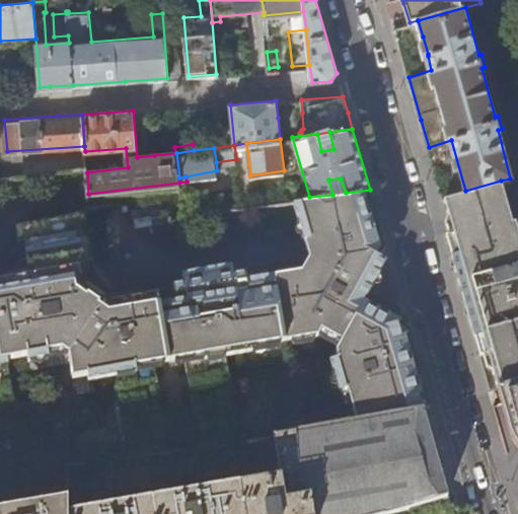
[(506,198),(501,180),(465,191),(445,197),(447,205),(449,212),(452,224),(508,207),(506,198)]
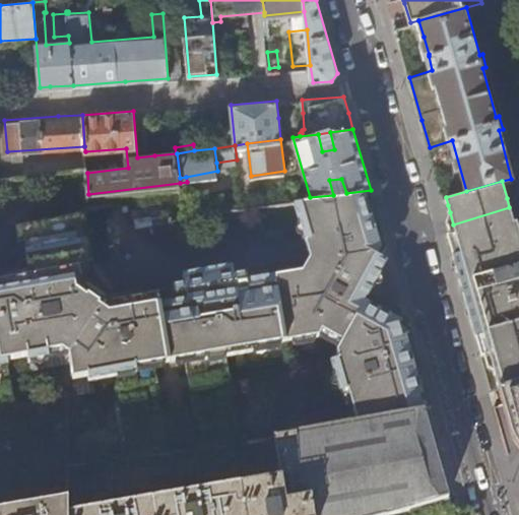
[(405,314),(368,293),(377,275),(386,257),(381,253),(386,245),(371,190),(346,193),(333,195),(310,197),(293,199),(310,254),(301,267),(269,272),(246,276),(245,269),(234,271),(231,260),(181,268),(183,279),(171,281),(172,282),(173,288),(142,294),(141,287),(107,293),(104,297),(85,283),(88,279),(89,278),(85,256),(93,255),(85,209),(17,222),(20,239),(24,238),(28,256),(29,266),(0,271),(0,402),(15,400),(8,356),(28,352),(29,358),(50,355),(49,347),(62,345),(69,350),(74,374),(107,368),(112,398),(107,399),(113,434),(118,434),(122,455),(161,450),(146,365),(185,358),(200,445),(240,441),(236,412),(240,412),(235,379),(230,380),(224,351),(222,345),(248,341),(276,336),(320,330),(322,326),(342,337),(340,340),(337,347),(338,352),(333,355),(343,386),(348,385),(354,406),(358,419),(424,406),(405,340),(405,339),(412,338),(405,314)]
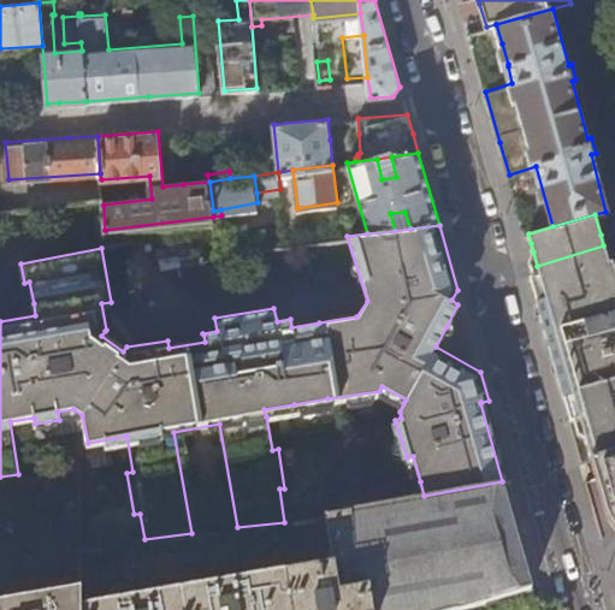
[(614,268),(611,259),(608,260),(603,246),(537,266),(539,273),(530,276),(545,333),(614,313),(614,268)]
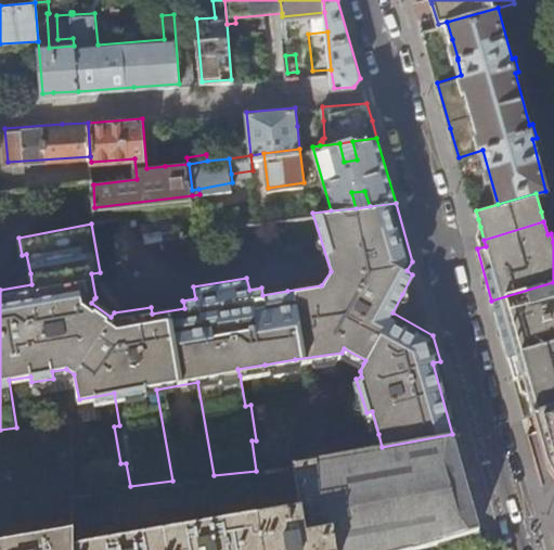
[(494,308),(553,291),(553,282),(491,301),(492,303),(494,308)]
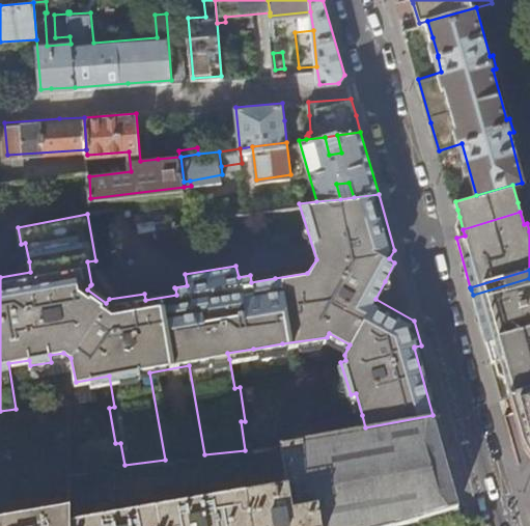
[(275,278),(274,272),(271,271),(250,275),(251,282),(275,278)]
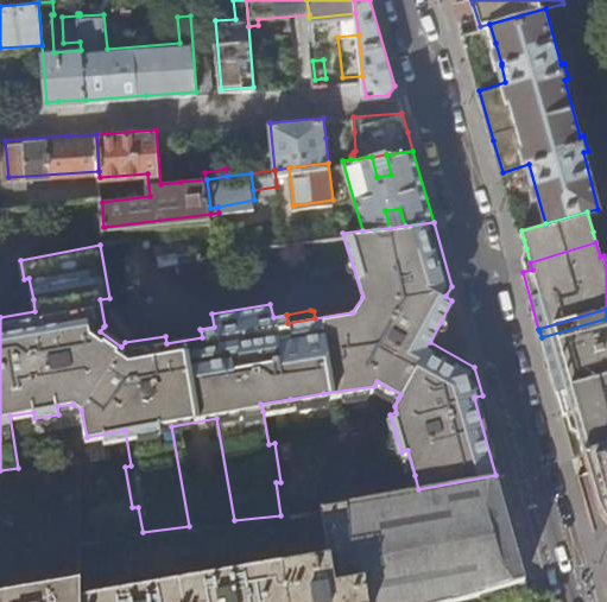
[(606,318),(542,337),(549,363),(555,385),(564,414),(573,412),(583,449),(585,448),(606,442),(606,318)]
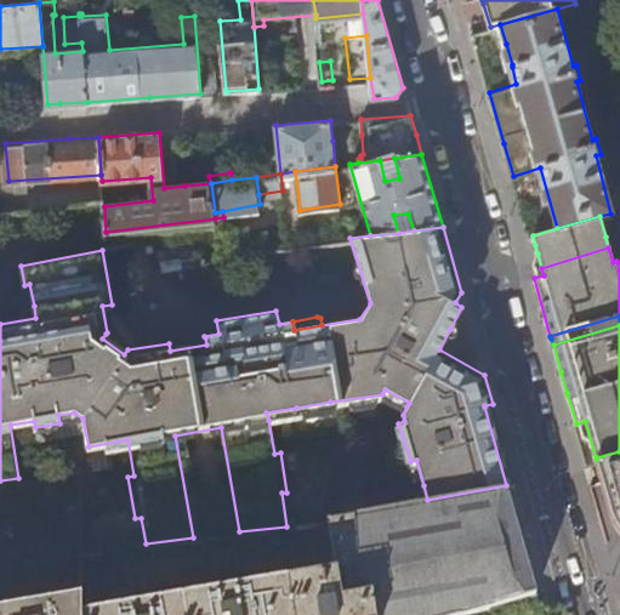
[(128,349),(106,334),(102,339),(124,354),(128,349)]
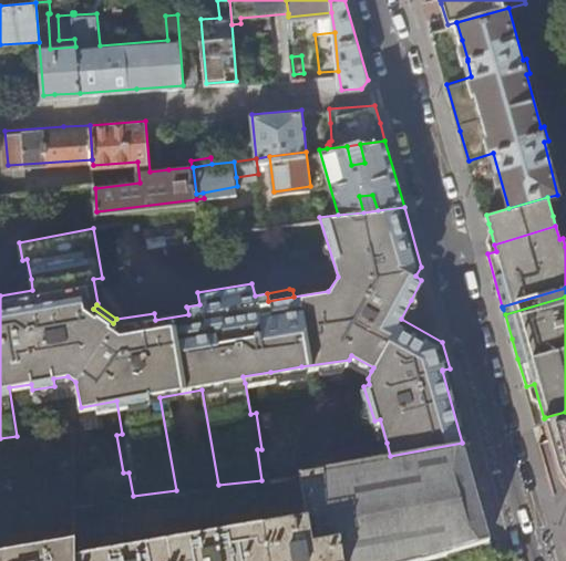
[(188,314),(187,308),(154,313),(155,320),(188,314)]
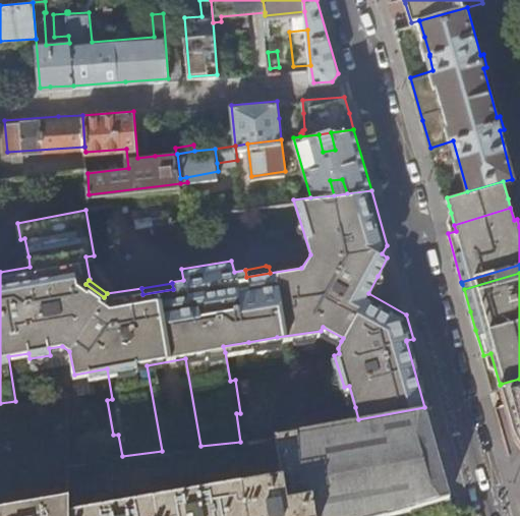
[(343,338),(323,327),(321,331),(341,341),(343,338)]
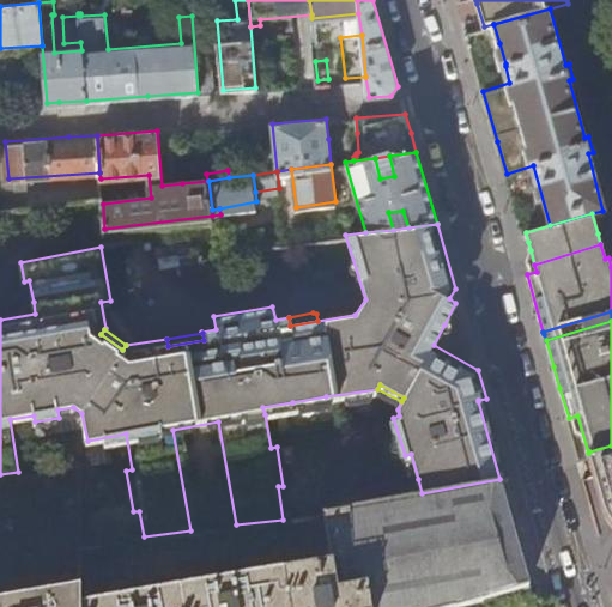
[(323,405),(327,402),(326,396),(292,402),(294,410),(323,405)]
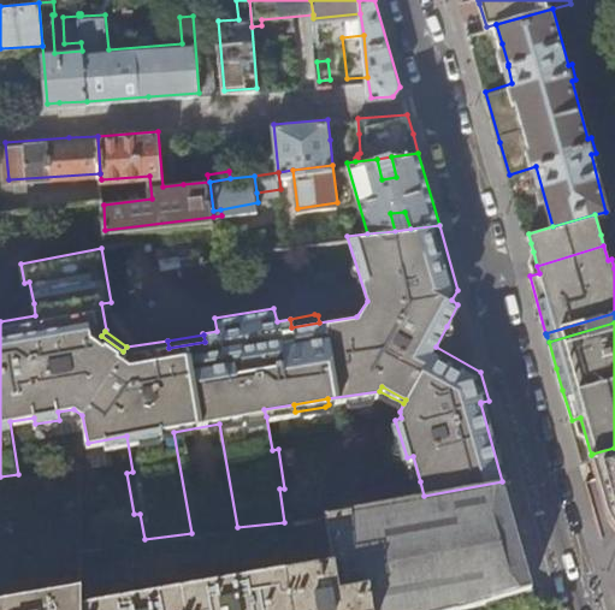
[(492,413),(489,401),(480,402),(480,403),(502,481),(512,479),(492,413)]
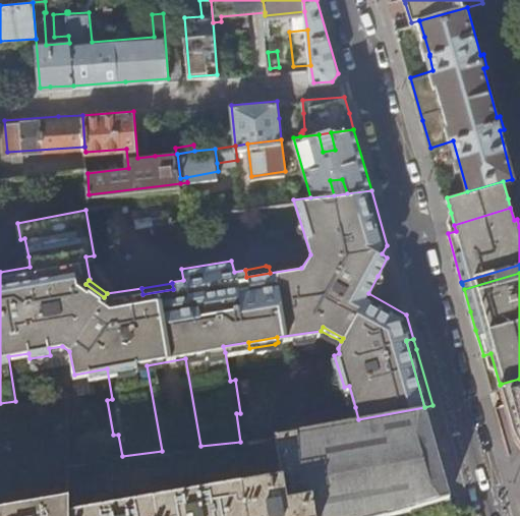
[(249,348),(248,342),(223,346),(225,352),(249,348)]
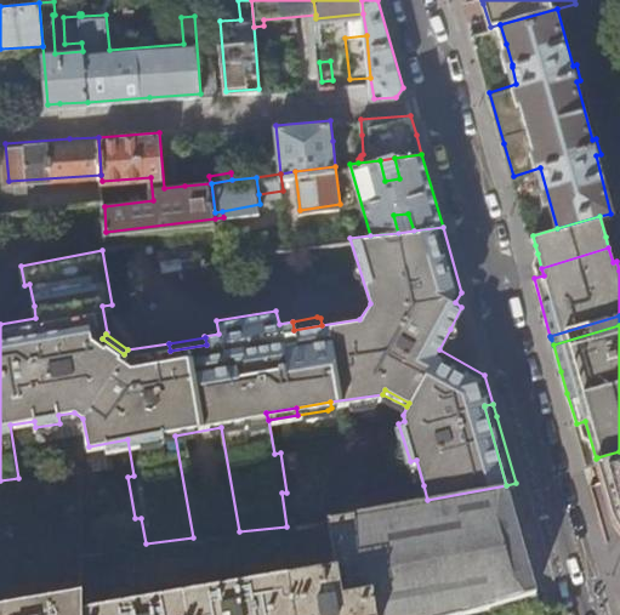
[(619,451),(597,457),(618,522),(619,524),(619,451)]
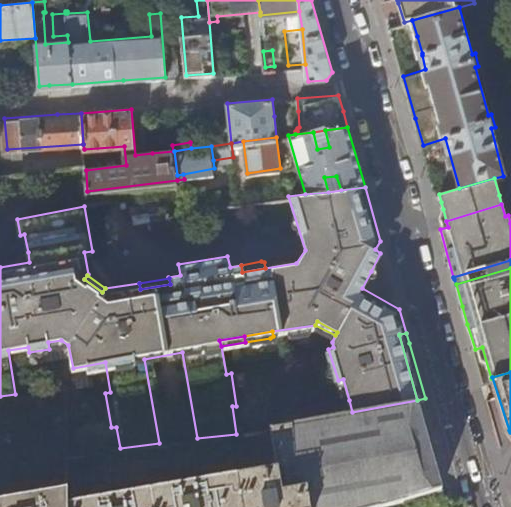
[(349,400),(343,379),(338,380),(344,399),(346,400),(349,400)]
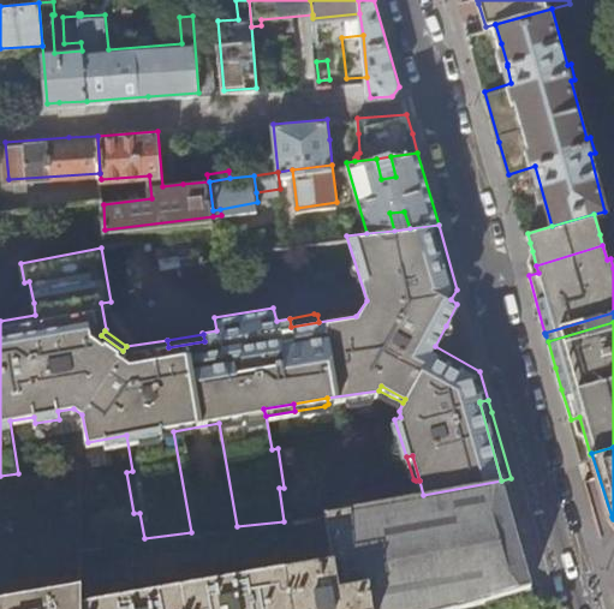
[(523,557),(501,481),(423,495),(327,513),(333,560),(333,561),(337,589),(367,585),(369,608),(454,608),(454,605),(530,585),(523,557)]
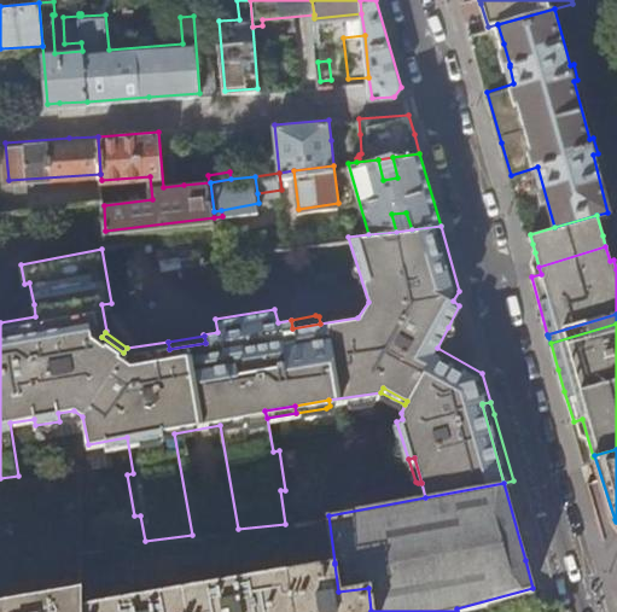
[(371,611),(368,588),(338,592),(335,564),(286,572),(292,611),(371,611)]
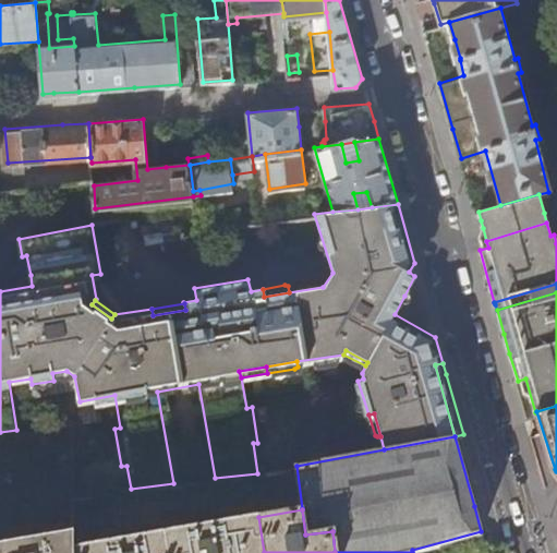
[(264,552),(258,517),(74,547),(74,552),(264,552)]
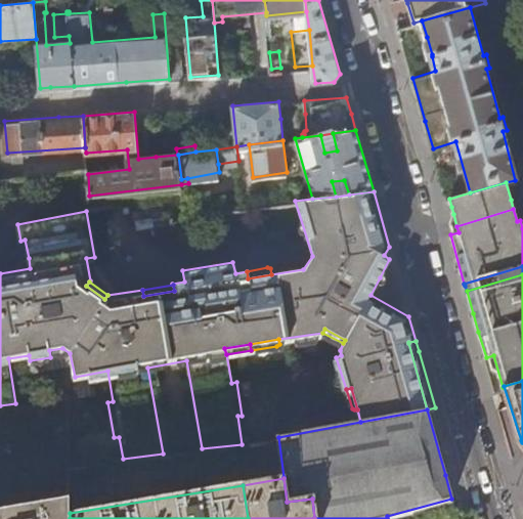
[(70,518),(70,513),(70,498),(0,509),(0,518),(70,518)]
